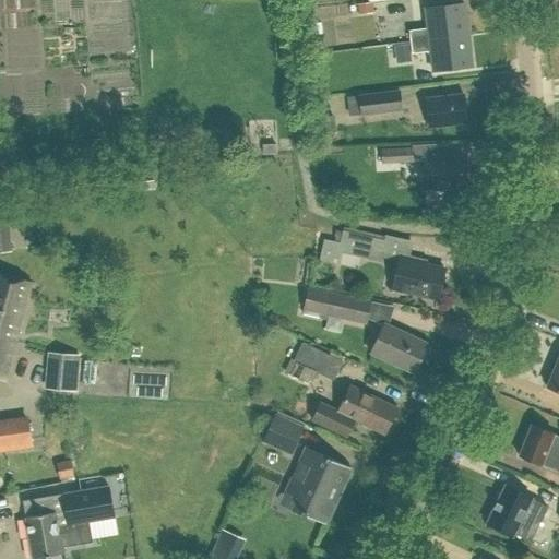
[(428,28),(408,31),(411,42),(467,35),(464,4),(425,9),(428,28)]
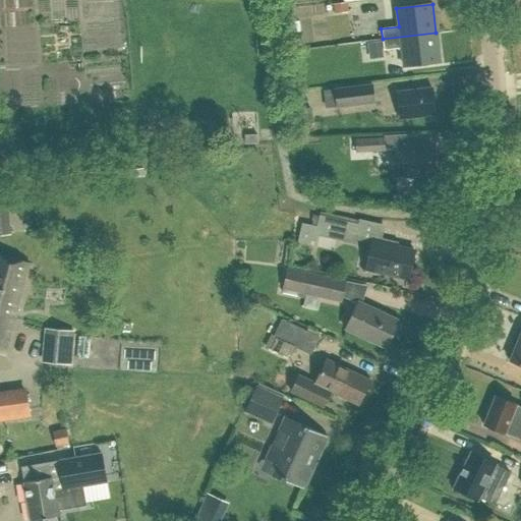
[(436,33),(383,39),(384,50),(401,48),(403,66),(440,62),(436,33)]
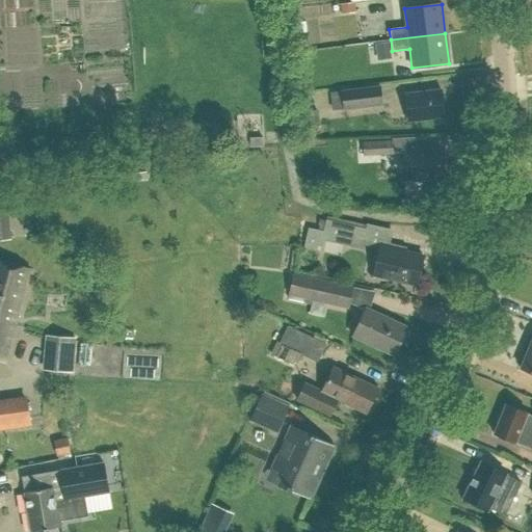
[(383,105),(381,87),(341,91),(343,109),(383,105)]
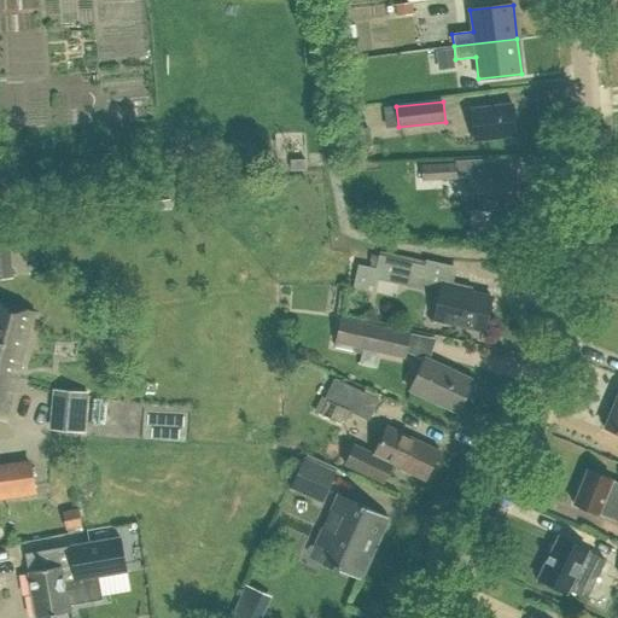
[(516,136),(511,103),(470,109),(474,141),(516,136)]
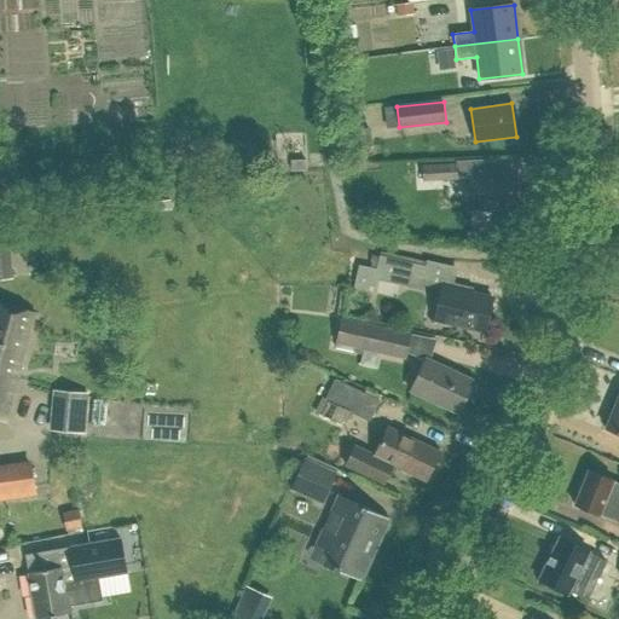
[(457,186),(456,165),(421,167),(423,189),(457,186)]
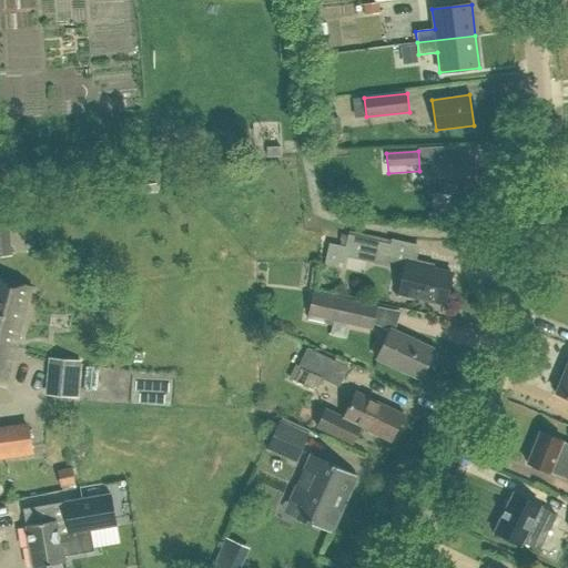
[(469,191),(468,159),(429,161),(430,193),(469,191)]
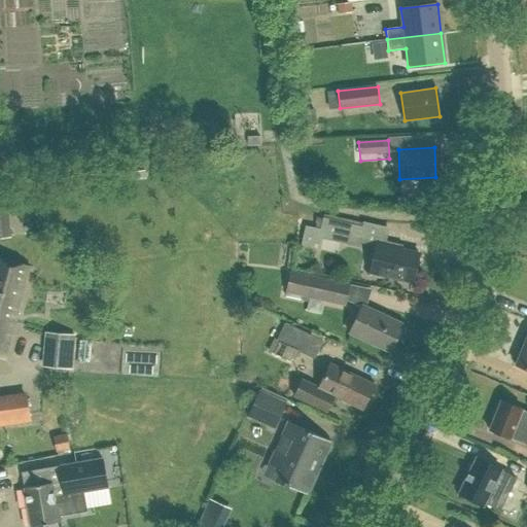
[(0,238),(10,238),(5,180),(0,180),(0,238)]
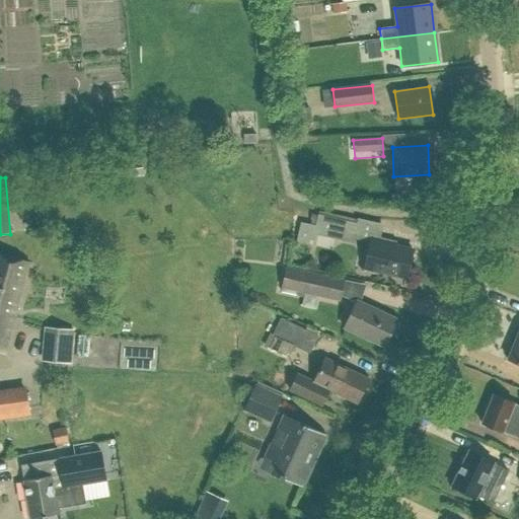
[(34,231),(29,202),(17,204),(22,233),(34,231)]
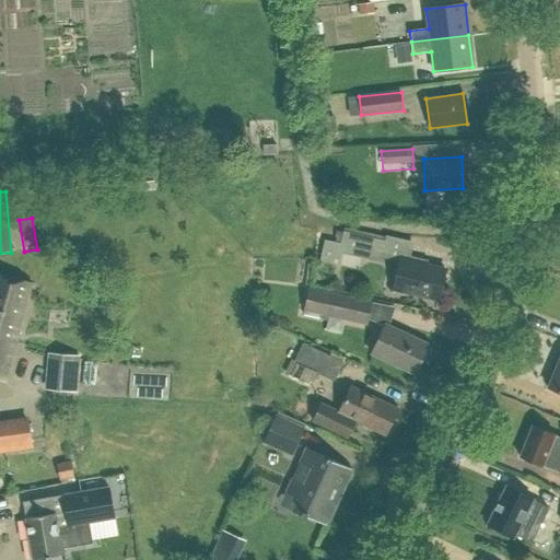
[(387,241),(354,234),(353,242),(340,238),(339,244),(325,241),(321,261),(333,264),(334,258),(340,259),(341,253),(382,263),(387,241)]
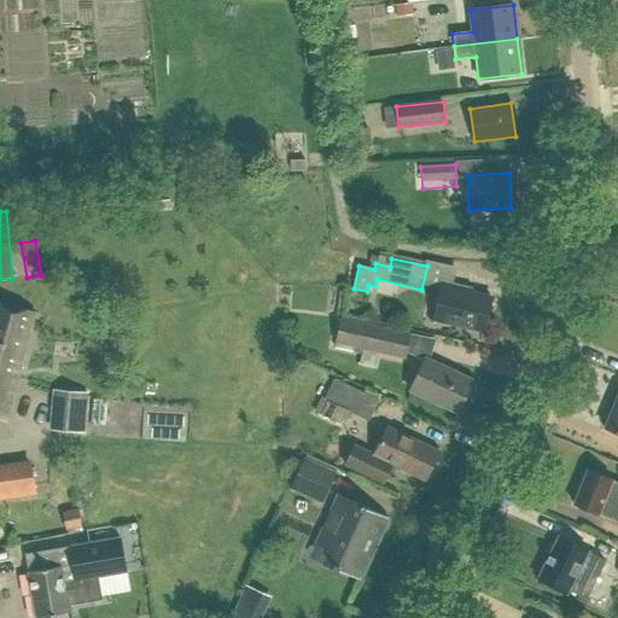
[(490,297),(441,286),(433,320),(483,331),(490,297)]
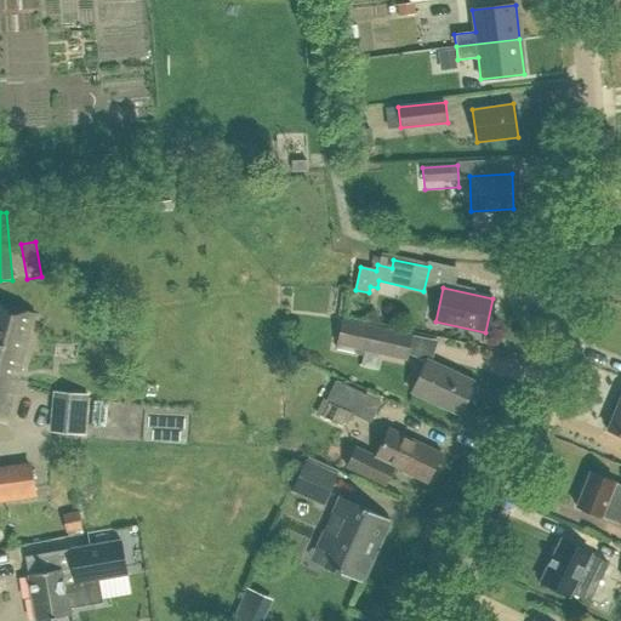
[(35,313),(0,303),(0,421),(6,423),(18,380),(17,379),(35,313)]
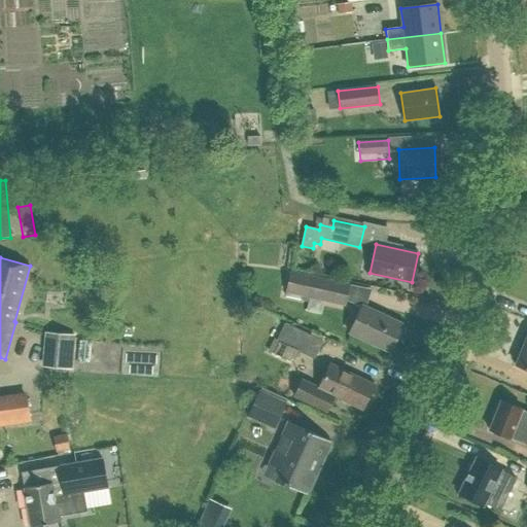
[(286,291),(310,296),(324,299),(345,304),(350,282),(291,271),(286,291)]
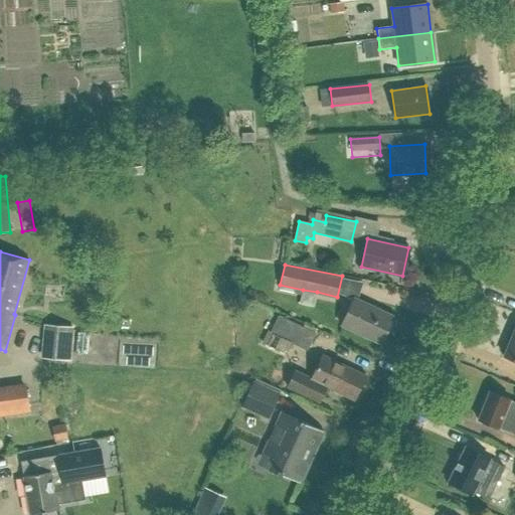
[(393,316),(353,298),(340,326),(380,344),(386,331),(390,332),(395,321),(392,319),(393,316)]
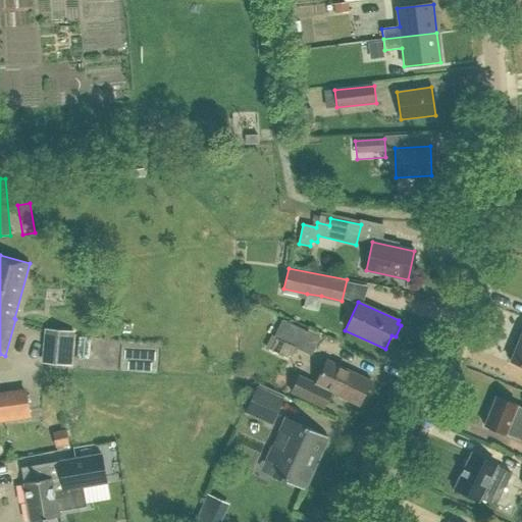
[(320,337),(281,320),(273,337),(276,340),(271,351),(290,359),(296,348),(312,355),(320,337)]
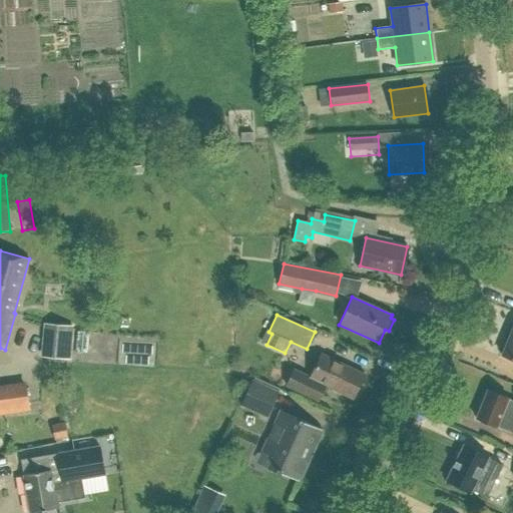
[(73,328),(44,325),(41,357),(70,359),(73,328)]
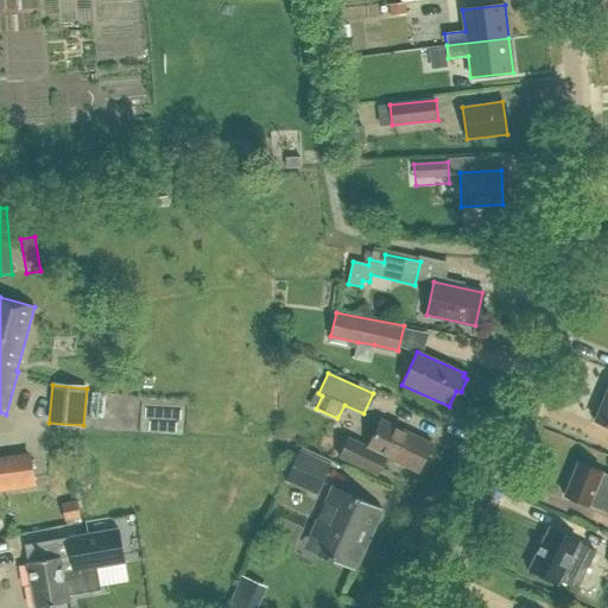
[(607,387),(595,422),(607,426),(607,387)]
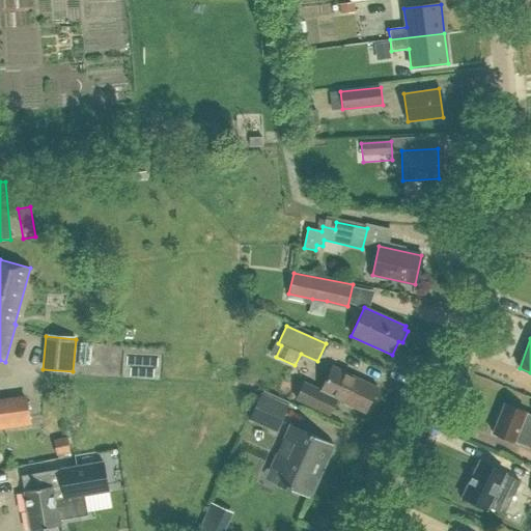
[(376,387),(332,366),(320,390),(305,383),(297,399),(328,415),(335,399),(364,413),(376,387)]
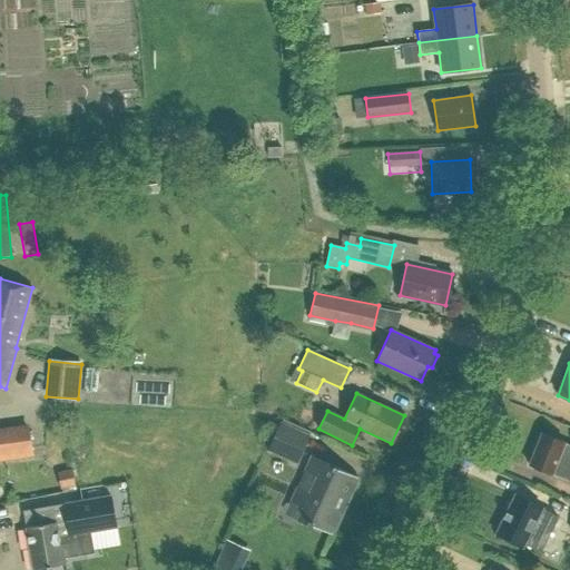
[(310,435),(281,423),(268,451),(297,463),(310,435)]
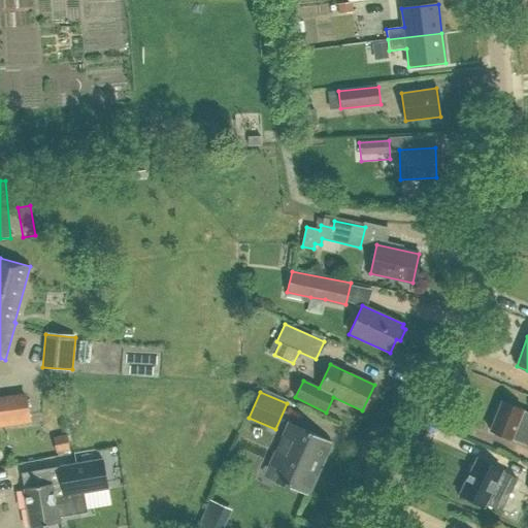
[(0,427),(30,423),(27,394),(0,397),(0,427)]
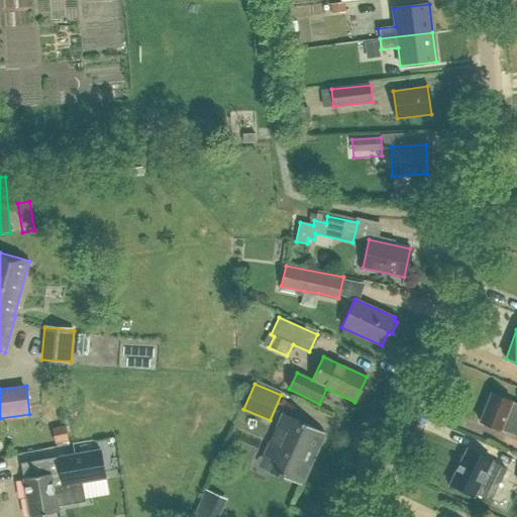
[(511,401),(491,393),(480,421),(500,429),(516,435),(516,404),(511,402),(511,401)]
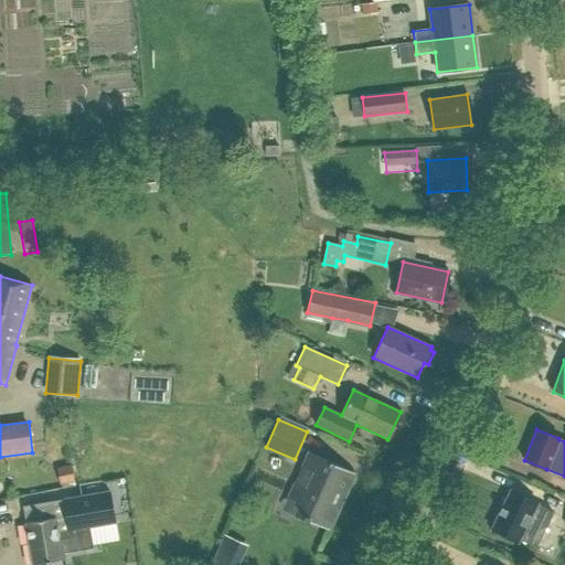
[(354,473),(310,454),(305,467),(316,472),(307,490),(297,486),(290,498),(301,503),(296,515),(329,531),(354,473)]
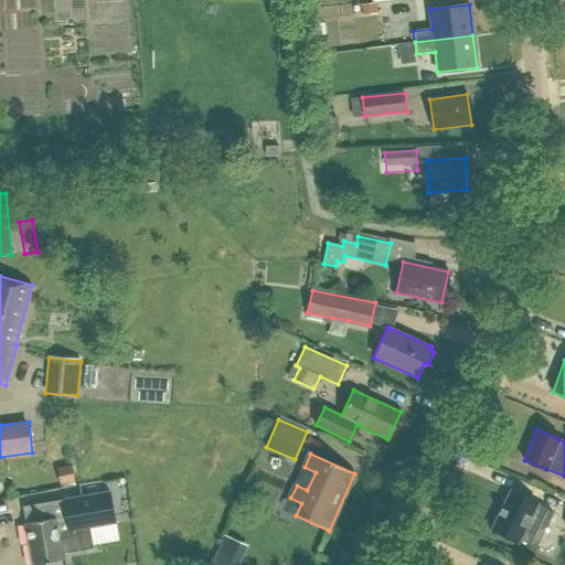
[(116,496),(114,482),(80,489),(81,497),(22,507),(32,564),(64,560),(62,544),(89,540),(87,528),(115,523),(114,521),(128,519),(124,494),(116,496)]
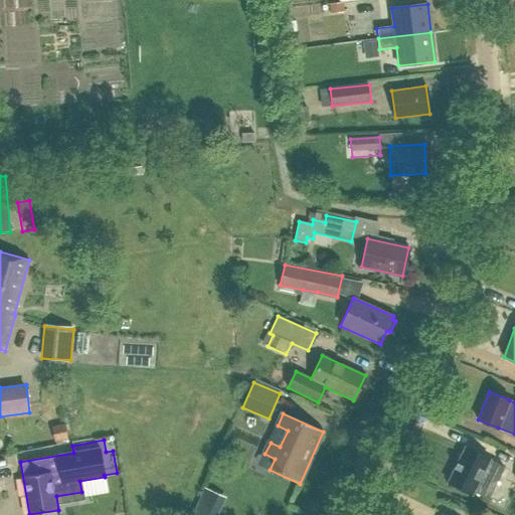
[(488,458),(467,448),(449,483),(470,494),(472,491),(488,499),(504,467),(487,459),(488,458)]
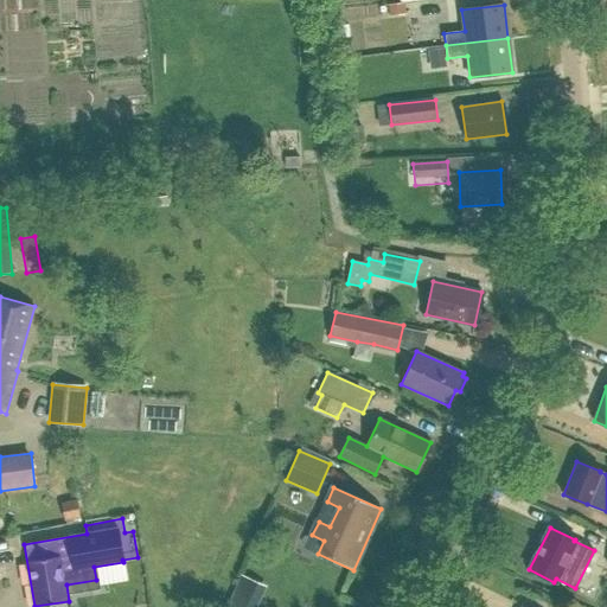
[(232,593),(225,606),(256,606),(259,604),(232,593)]
